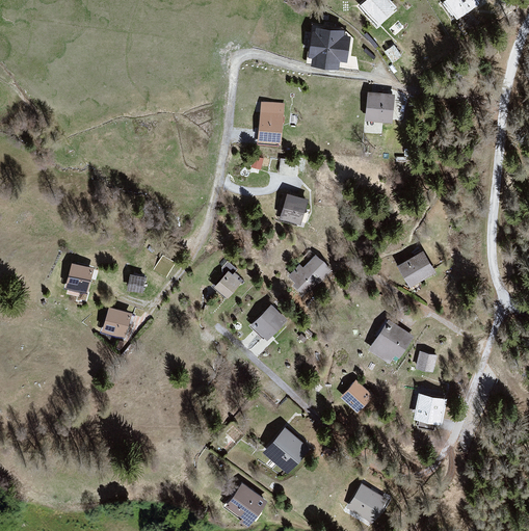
[(387,0),(365,0),(358,6),(376,26),(395,8),(387,0)]
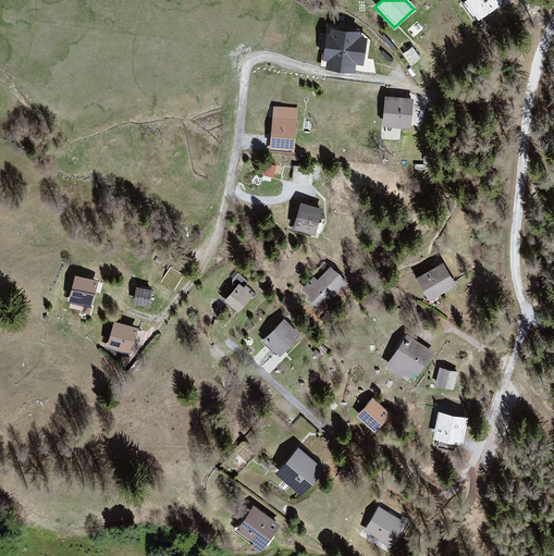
[(468,0),(464,3),(479,23),(502,4),(499,0),(468,0)]
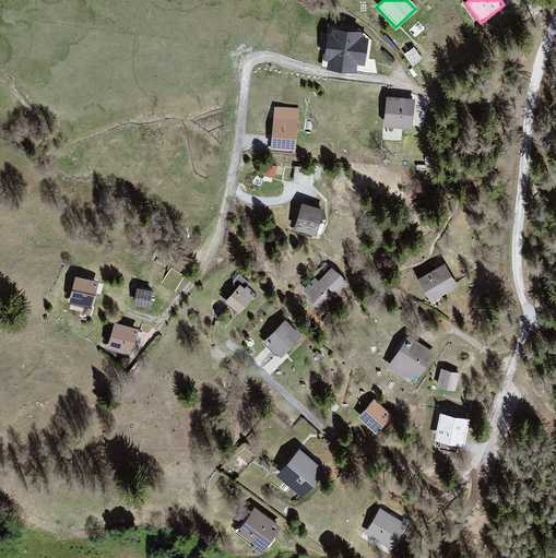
[(362,64),(368,66),(373,34),(333,28),(328,68),(361,72),(362,64)]
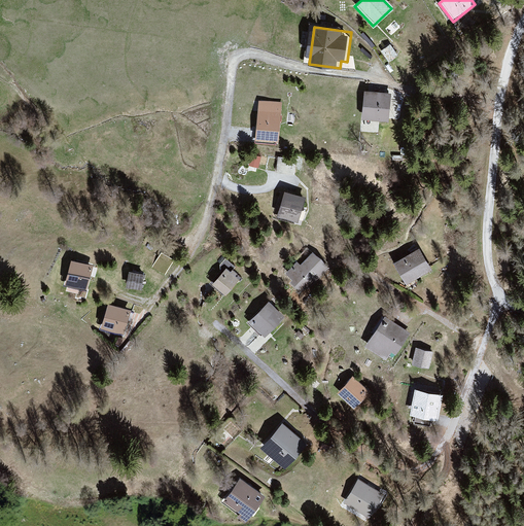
[(389,124),(391,95),(364,92),(362,121),(389,124)]
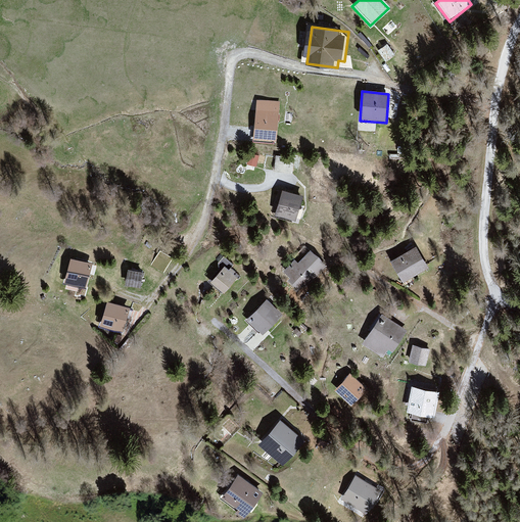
[(275,143),(277,117),(254,116),(252,141),(275,143)]
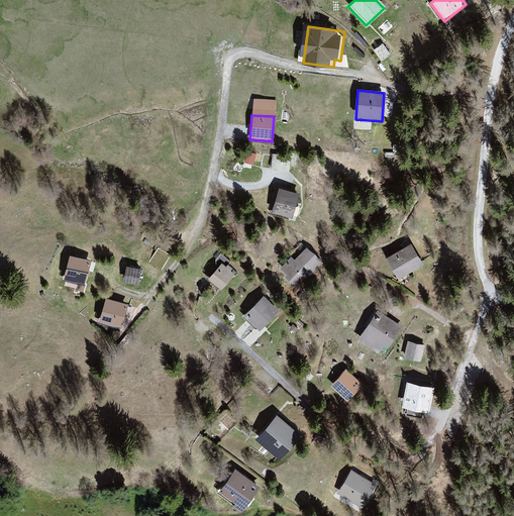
[(259,163),(260,151),(249,150),(248,162),(259,163)]
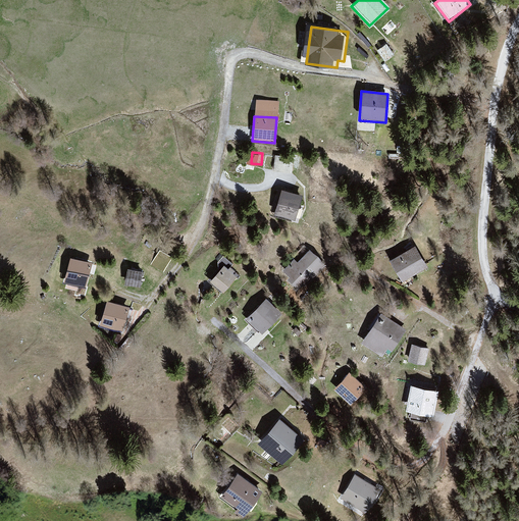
[(282,191),(275,215),(296,221),(303,196),(282,191)]
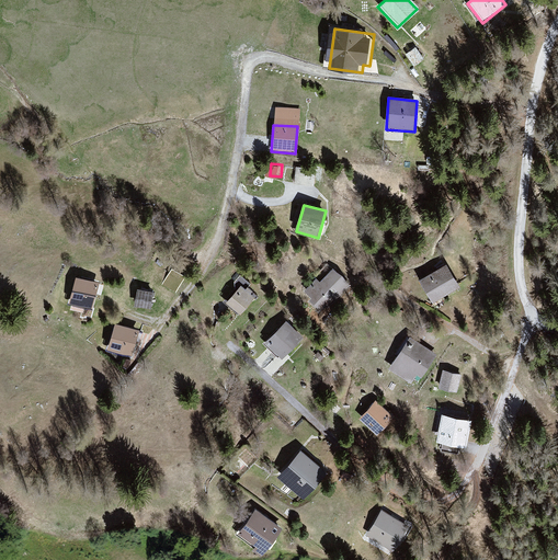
[(447,265),(420,280),(433,304),(459,288),(447,265)]
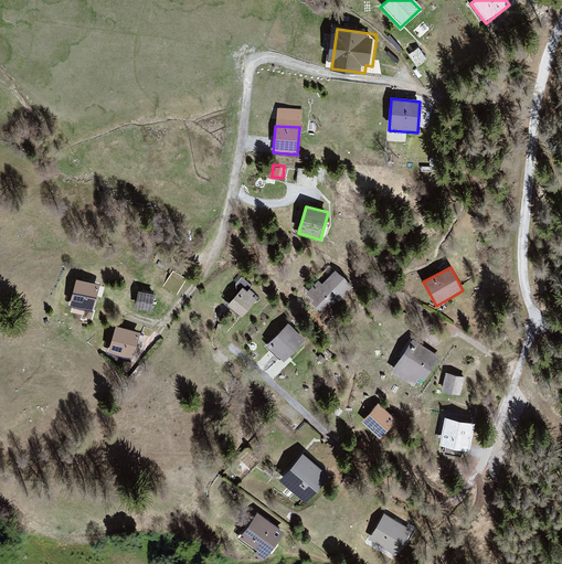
[(167,285),(180,294),(191,277),(178,268),(167,285)]
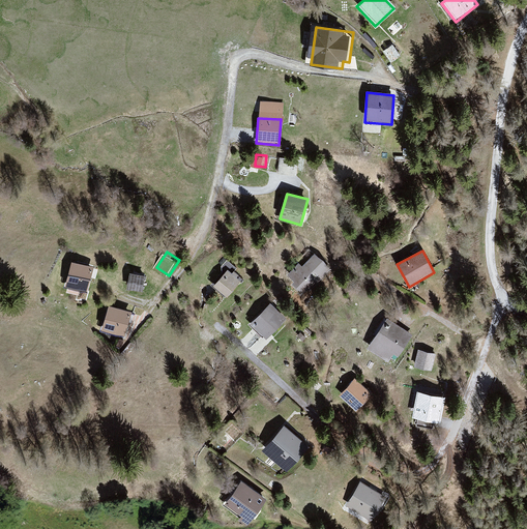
[(314,253),(289,276),(306,294),(330,269),(314,253)]
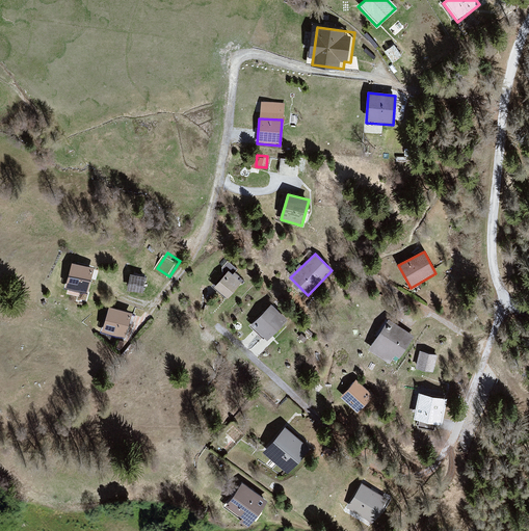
[(93,268),(69,265),(65,288),(89,290),(93,268)]
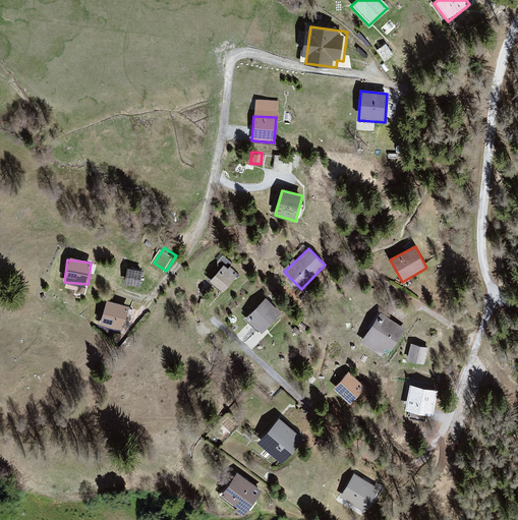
[(223,267),(210,282),(223,293),(236,278),(223,267)]
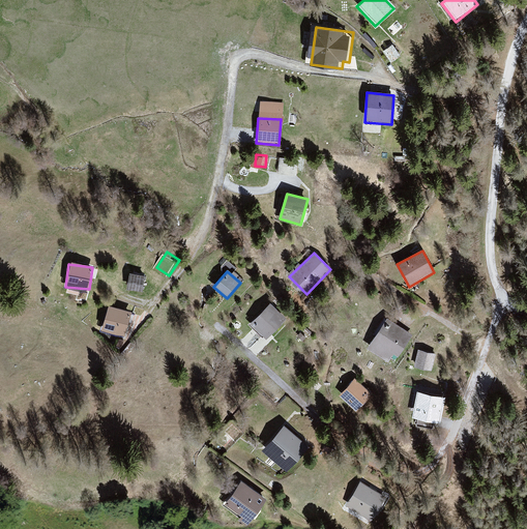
[(141,276),(125,275),(124,289),(139,290),(141,276)]
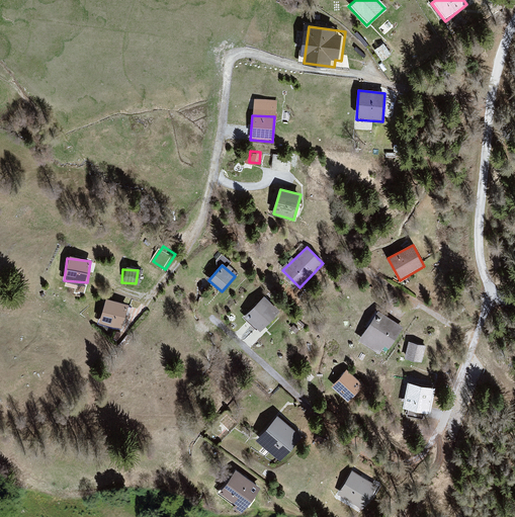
[(264,296),(244,317),(259,333),(279,313),(264,296)]
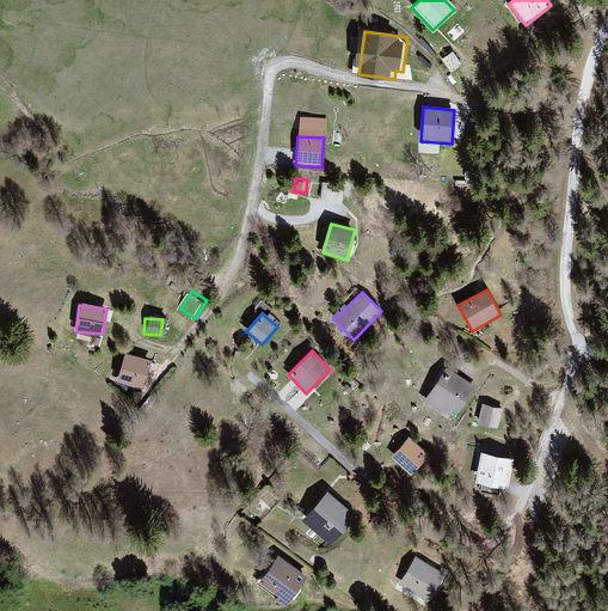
[(149,360),(124,354),(117,380),(143,386),(149,360)]
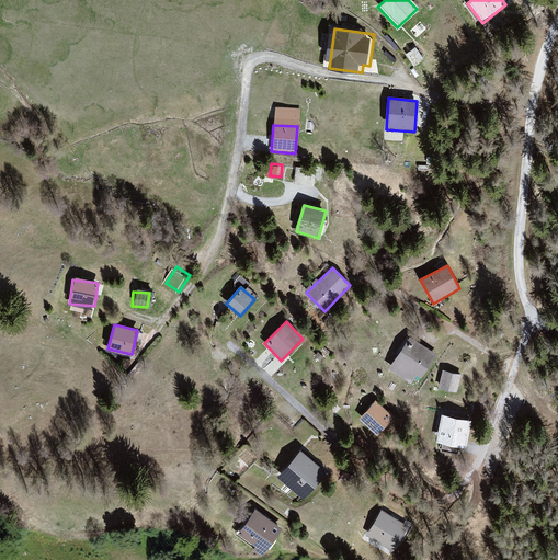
[(409,338),(389,367),(416,385),(435,355),(409,338)]
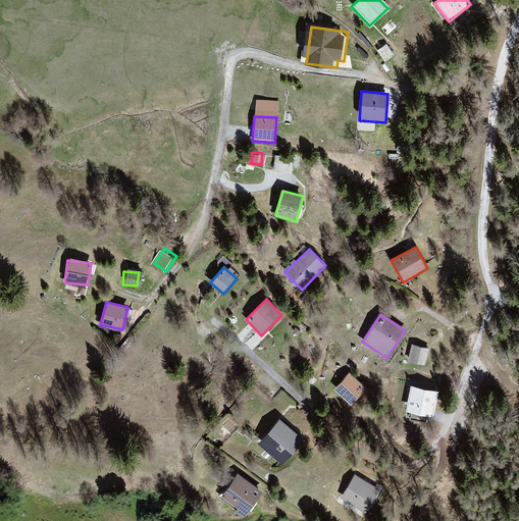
[(430,349),(412,346),(409,362),(427,365),(430,349)]
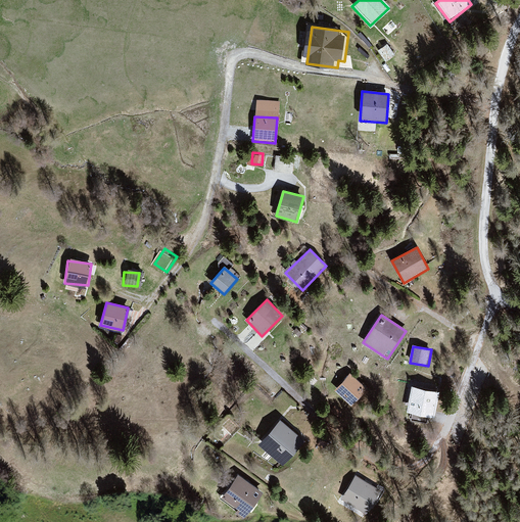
[(349,373),(336,390),(353,405),(368,388),(349,373)]
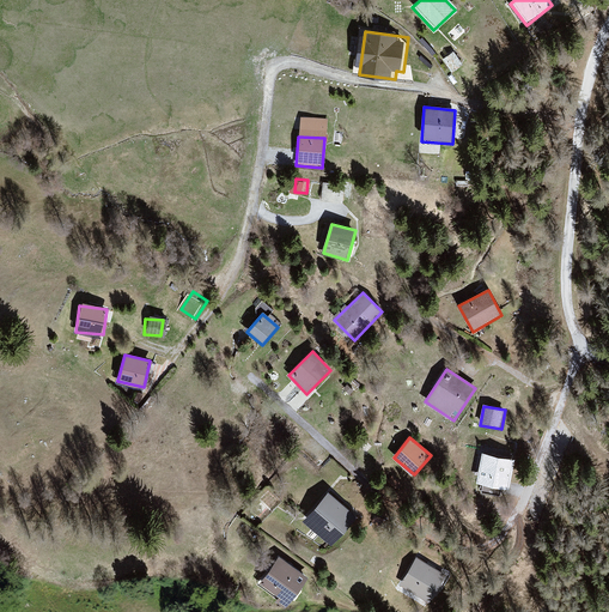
[(513,460),(481,453),(475,483),(507,489),(513,460)]
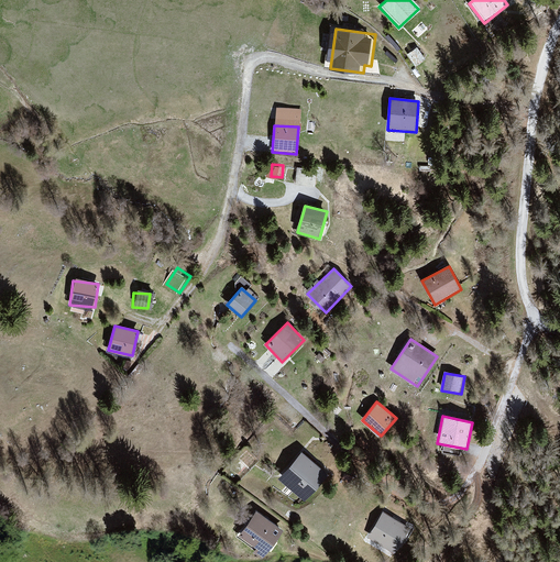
[(326,473),(300,452),(280,476),(305,497),(326,473)]
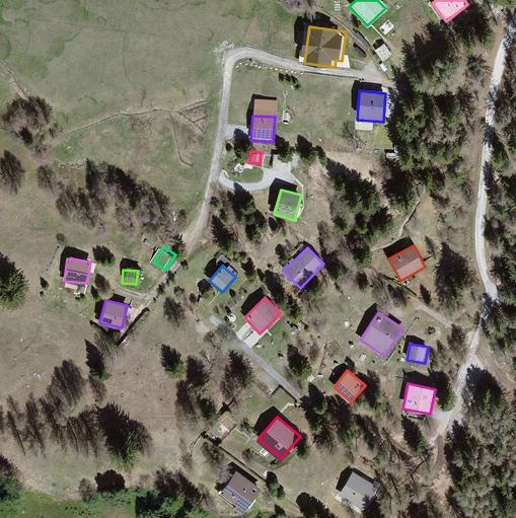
[(235,470),(219,495),(246,514),(264,490),(235,470)]
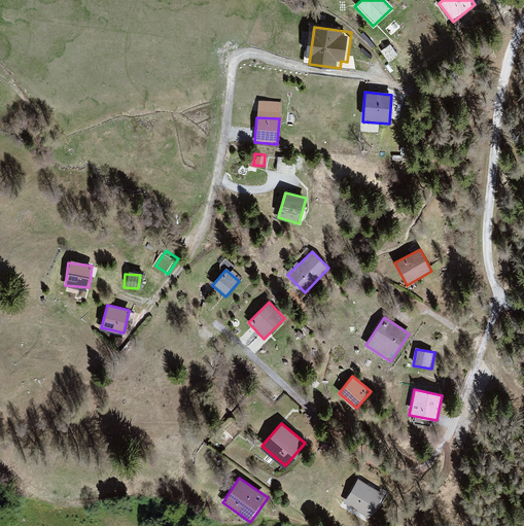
[(384,493),(358,480),(347,502),(373,516),(384,493)]
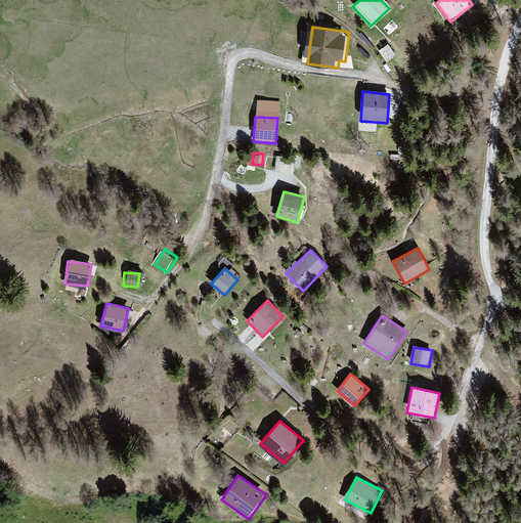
All buildings are outlined.
